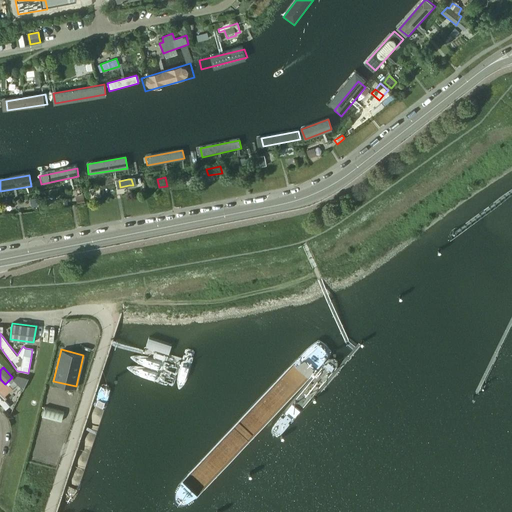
[(1,380),(0,380),(0,393),(5,399),(7,398),(5,396),(18,384),(23,389),(23,390),(28,378),(25,377),(17,375),(15,377),(12,380),(11,378),(5,384),(1,380)]
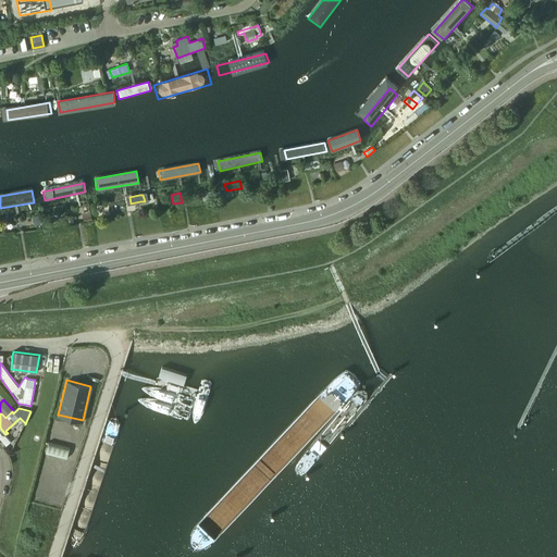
[(49,442),(46,454),(66,459),(70,447),(49,442)]
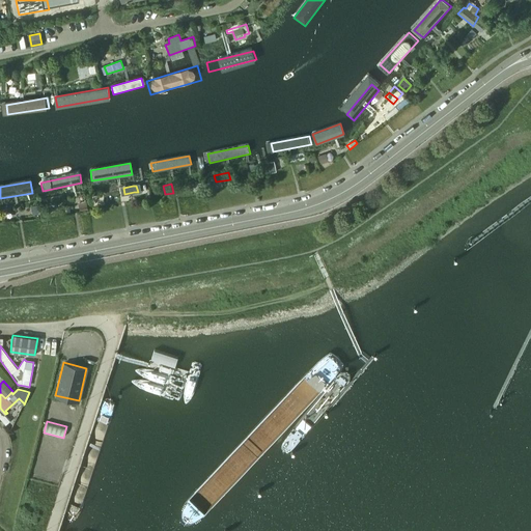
[(26,503),(23,515),(53,524),(57,511),(53,510),(67,456),(45,450),(33,490),(30,504),(26,503)]
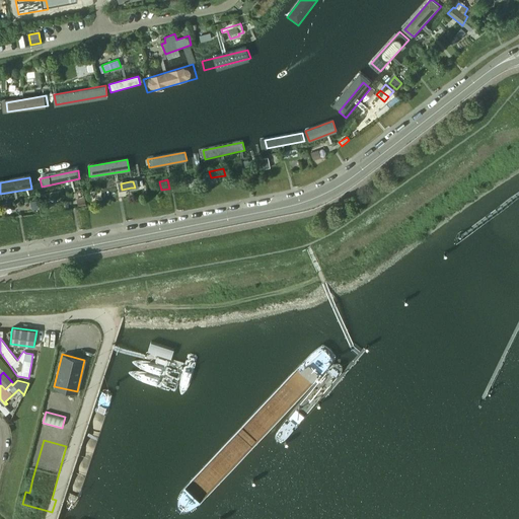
[(22,507),(16,505),(12,518),(29,518),(30,517),(20,514),(22,507)]
